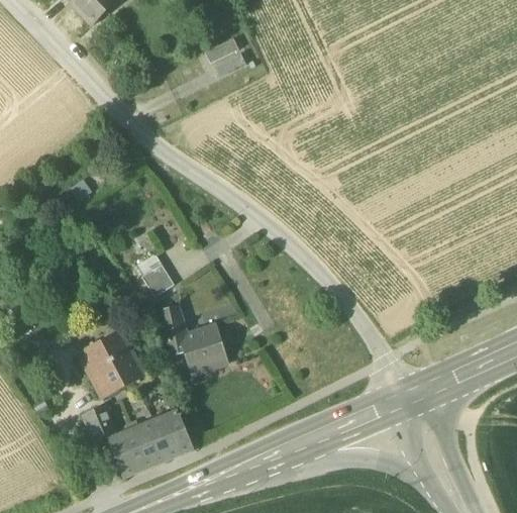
[(74,0),(71,3),(91,24),(115,0),(74,0)]
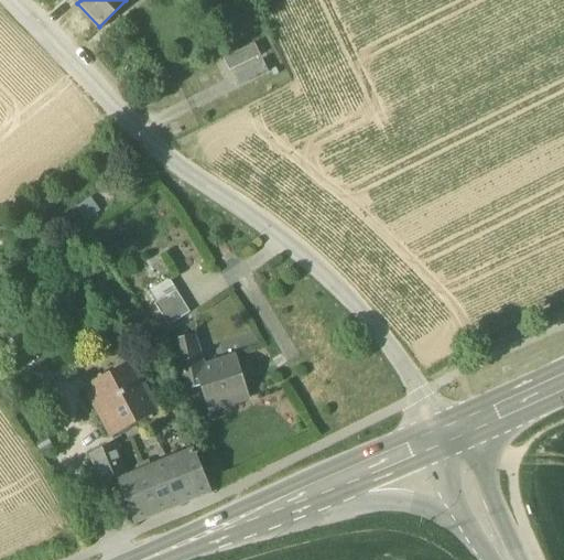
[(224,57),(230,68),(260,54),(255,42),(224,57)]
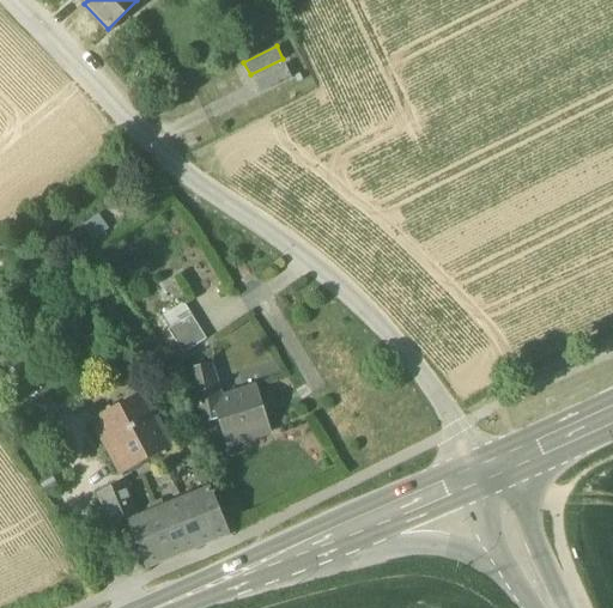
[(253,80),(260,95),(293,78),(286,64),(253,80)]
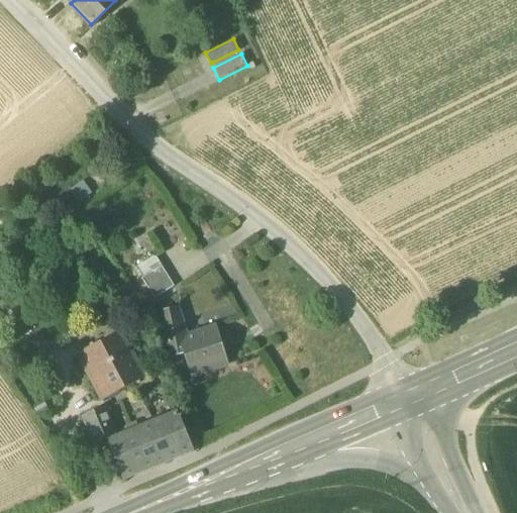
[(141,276),(154,297),(175,284),(162,264),(141,276)]
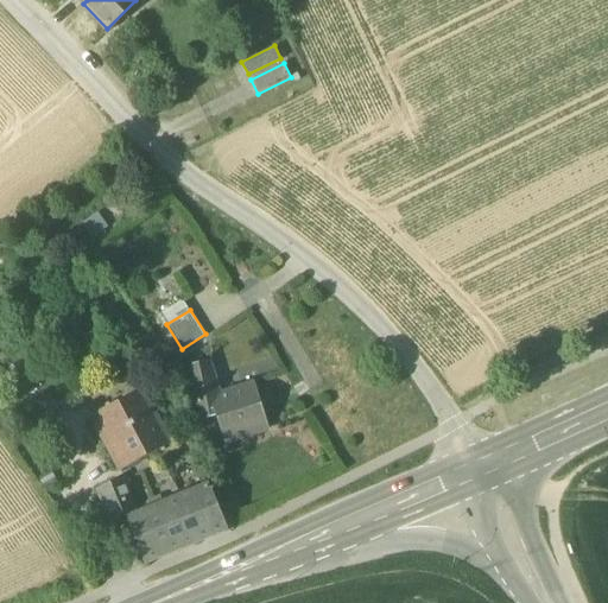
[(215,414),(223,439),(268,425),(253,380),(219,392),(208,357),(187,362),(200,420),(215,414)]
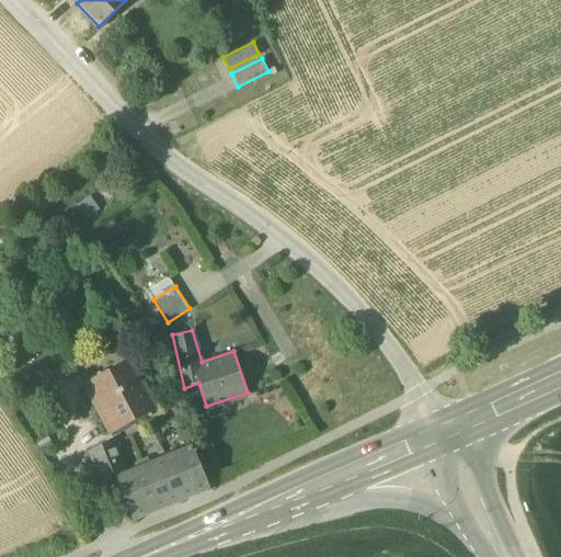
[(84,382),(112,432),(156,408),(128,357),(84,382)]
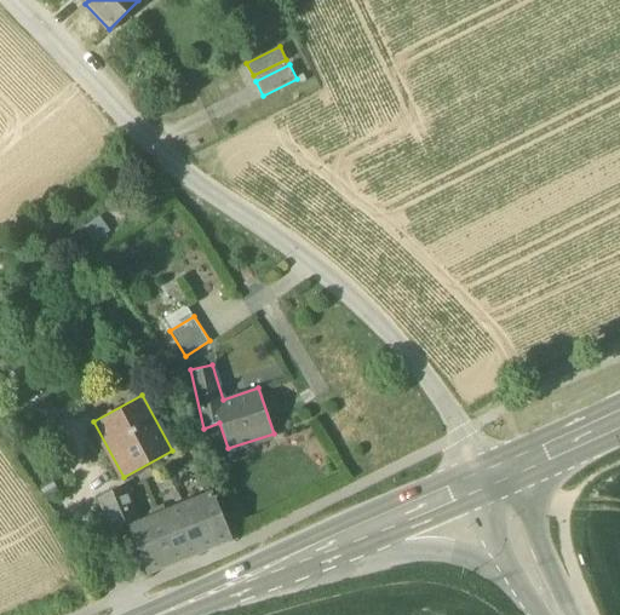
[(97,496),(110,529),(141,517),(127,484),(97,496)]
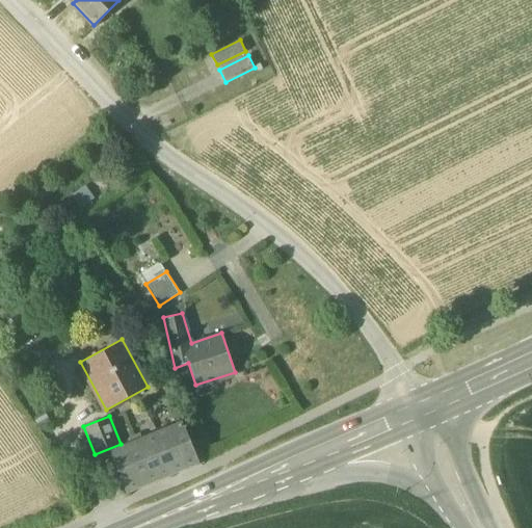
[(110,451),(126,492),(200,462),(183,421),(110,451)]
